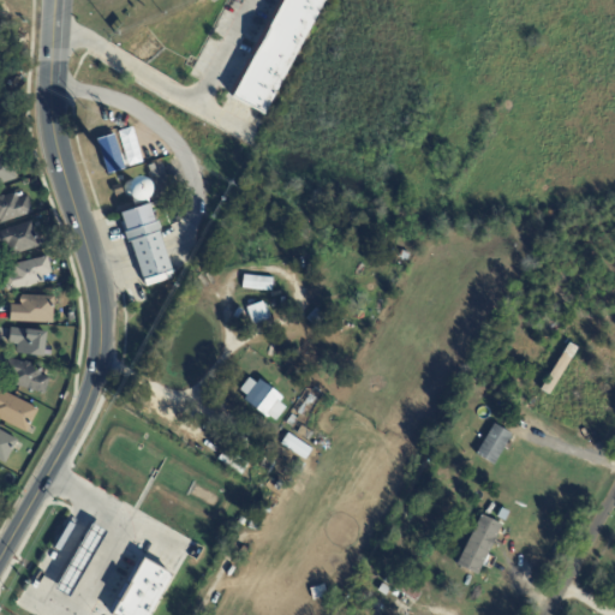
[(212,10),(218,7),(215,3),(220,0),(222,0),(225,5),(230,3),(237,18),(231,22),(233,25),(227,28),(226,23),(219,27),(212,10)]
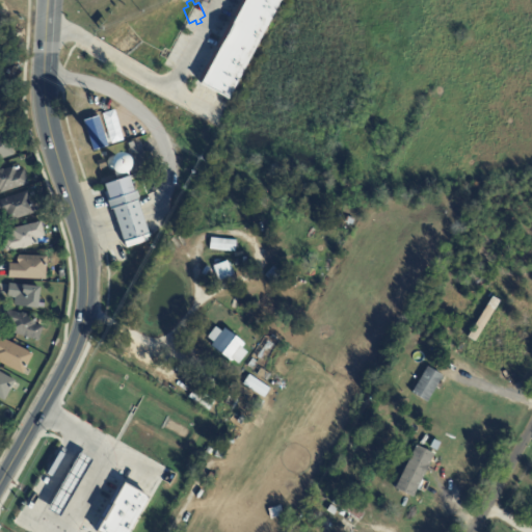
[(277,0),(242,0),(200,85),(229,100),(277,0)]
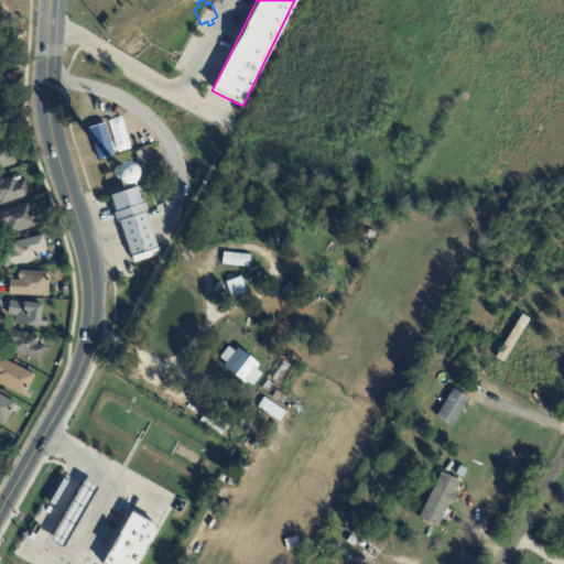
[(110,125),(111,130),(90,136),(88,128),(109,122),(110,125)]
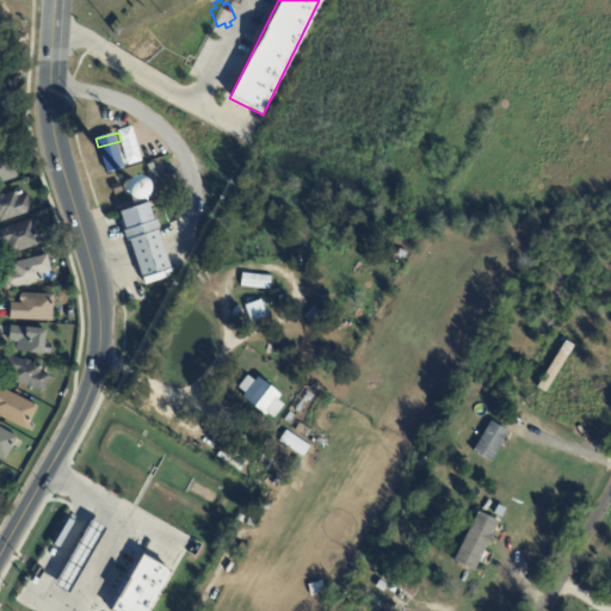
[(130,156),(123,146),(135,139),(141,149),(130,156)]
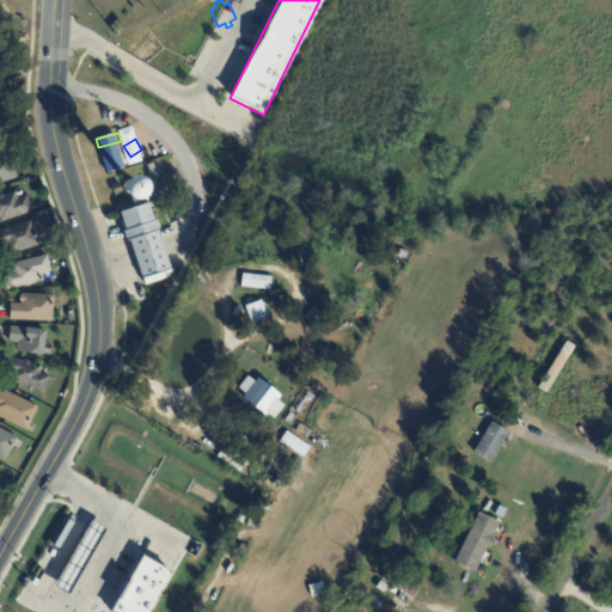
[(98,164),(98,165),(91,167),(85,144),(92,141),(98,164)]
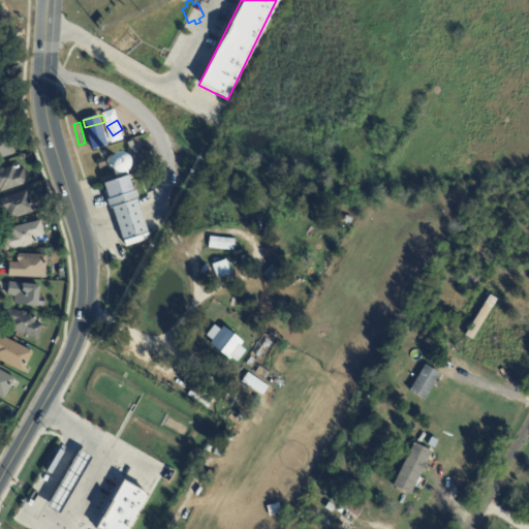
[(16,156),(0,160),(0,136),(9,134),(16,156)]
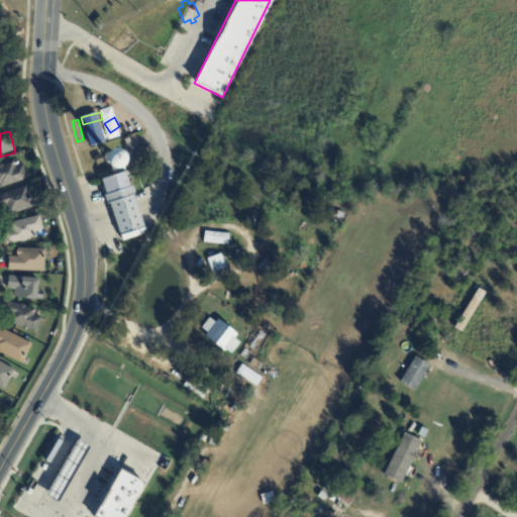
[(107,133),(109,139),(89,145),(87,138),(107,132),(107,133)]
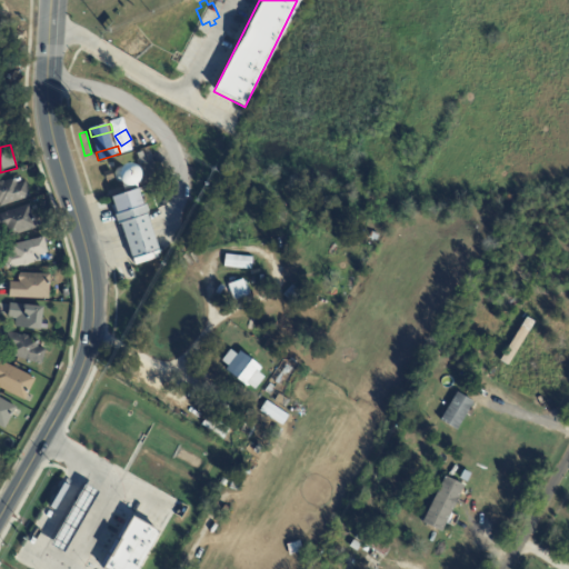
[(107,182),(105,173),(111,171),(113,180),(107,182)]
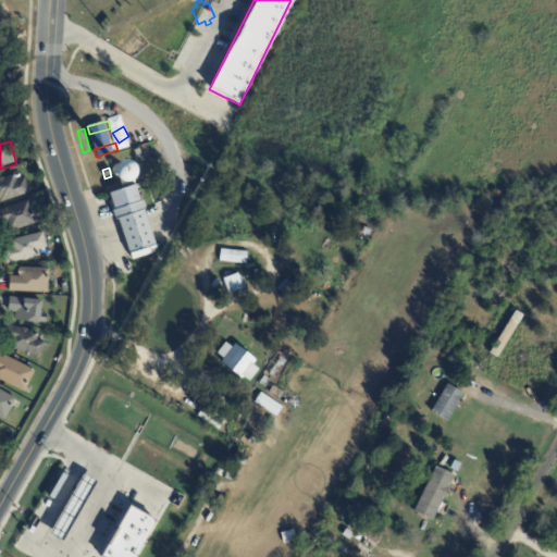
[(31,195),(2,203),(1,200),(0,200),(0,180),(3,178),(5,181),(16,176),(19,182),(26,180),(31,195)]
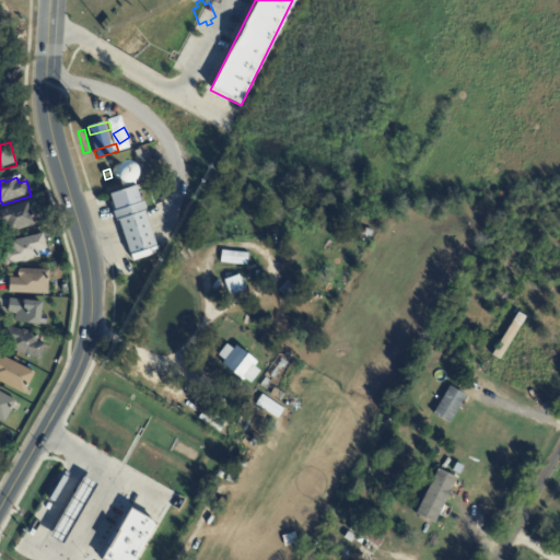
[(119,224),(116,214),(118,213),(113,197),(139,188),(146,206),(137,209),(140,218),(119,224)]
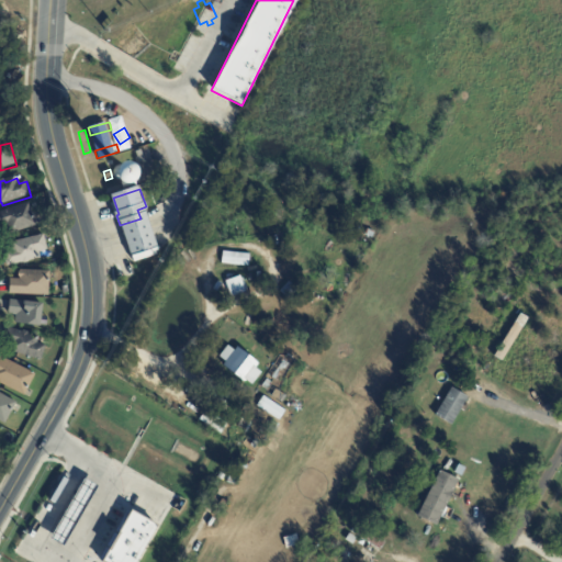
[(32,209),(37,227),(9,237),(6,228),(0,229),(0,213),(30,203),(32,209)]
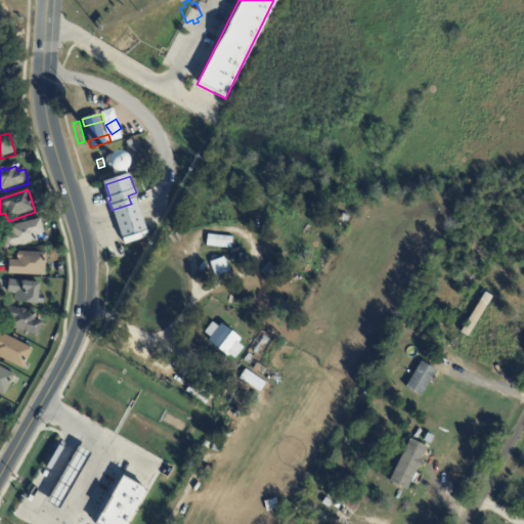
[(7,250),(4,236),(11,234),(9,227),(42,220),(45,234),(42,235),(43,239),(38,241),(39,242),(29,245),(28,246),(23,247),(22,246),(7,250)]
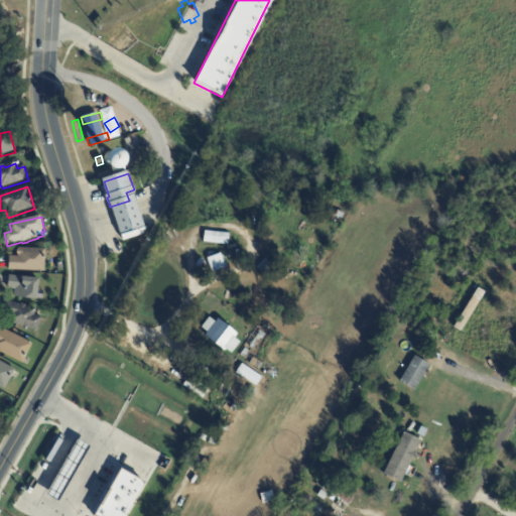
[(203,243),(228,243),(228,232),(203,231),(203,243)]
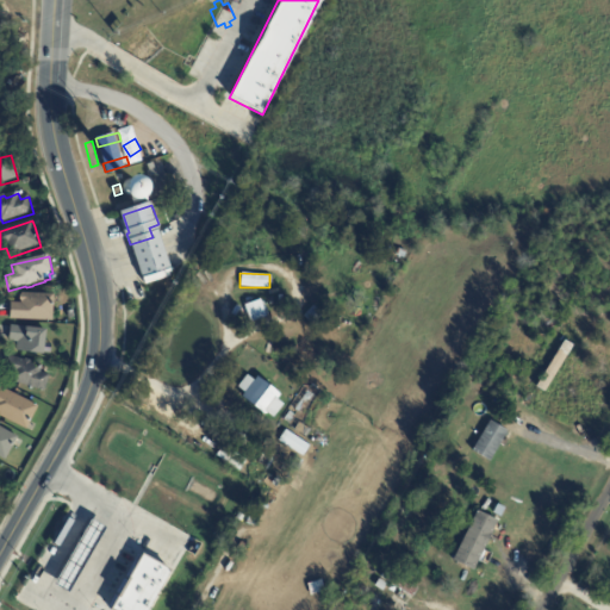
[(56,298),(54,323),(11,321),(12,304),(20,305),(22,296),(56,298)]
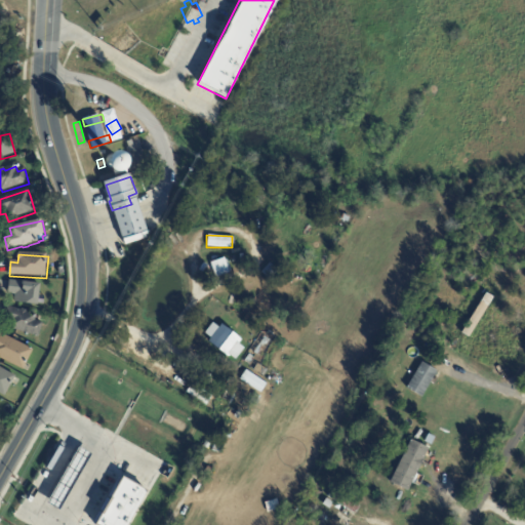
[(209,261),(213,277),(228,274),(224,258),(209,261)]
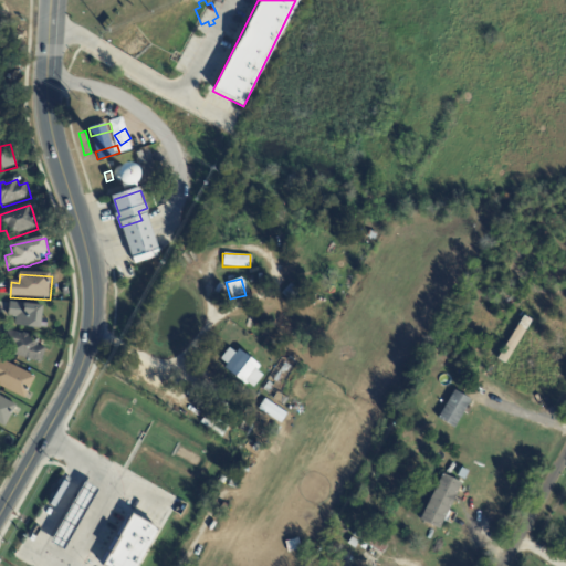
[(520,300),(511,314),(506,312),(511,304),(509,302),(507,304),(499,299),(503,290),(520,300)]
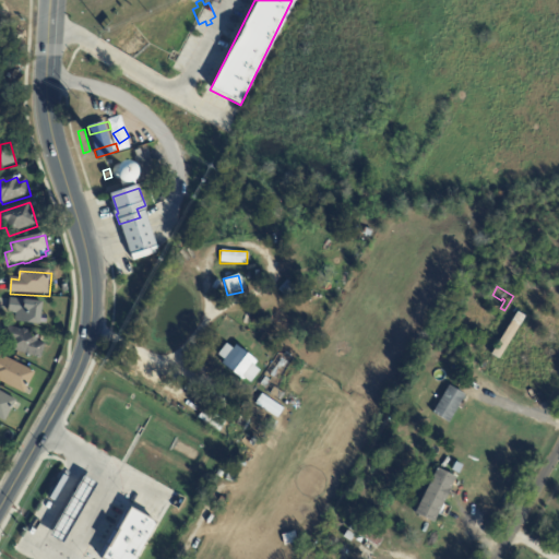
[(45,306),(42,328),(23,325),(23,324),(16,323),(18,316),(10,314),(11,300),(25,301),(25,302),(45,306)]
